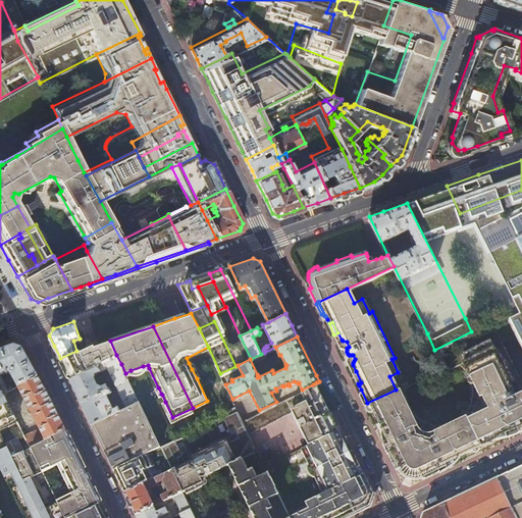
[(481,409),(467,416),(469,420),(483,448),(502,439),(521,428),(521,389),(516,393),(489,339),(462,352),(485,400),(483,401),(481,408),(481,409)]
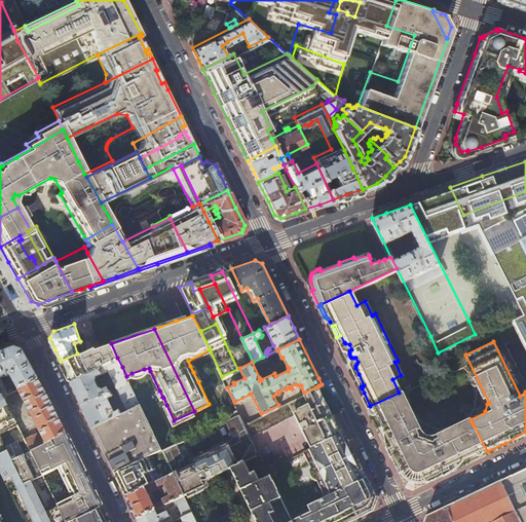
[(107,345),(95,349),(94,347),(77,355),(77,353),(61,361),(66,372),(70,381),(73,380),(117,358),(111,343),(107,345)]
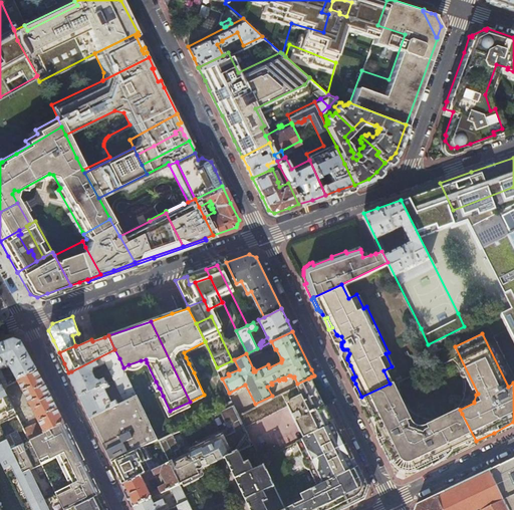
[(0,341),(0,365),(7,363),(11,365),(17,377),(37,367),(29,353),(21,340),(17,338),(13,337),(0,341)]
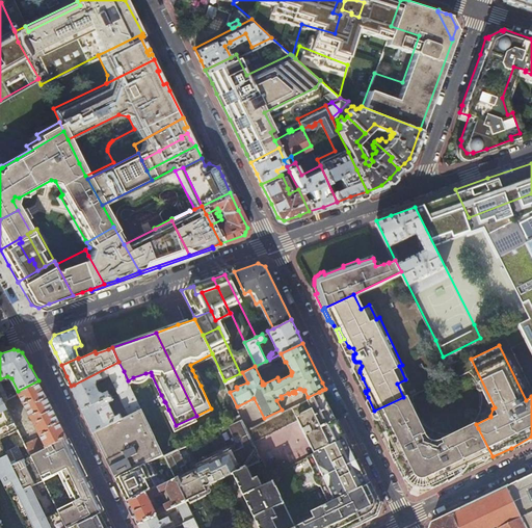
[(74,385),(71,386),(82,408),(111,394),(114,393),(111,388),(103,392),(99,390),(96,384),(97,379),(109,373),(117,391),(130,385),(128,380),(124,371),(118,362),(74,385)]
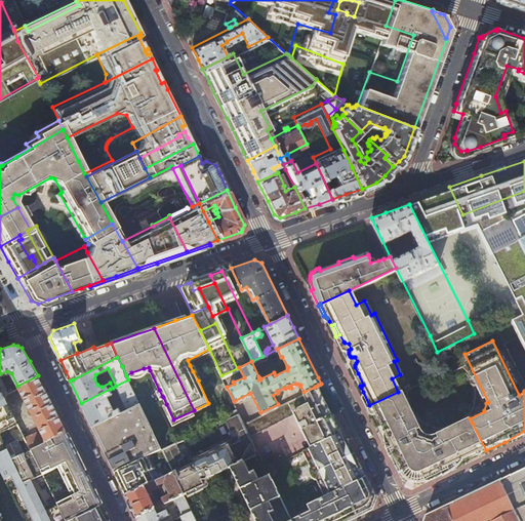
[(193,371),(198,381),(201,378),(194,364),(190,365),(193,371)]
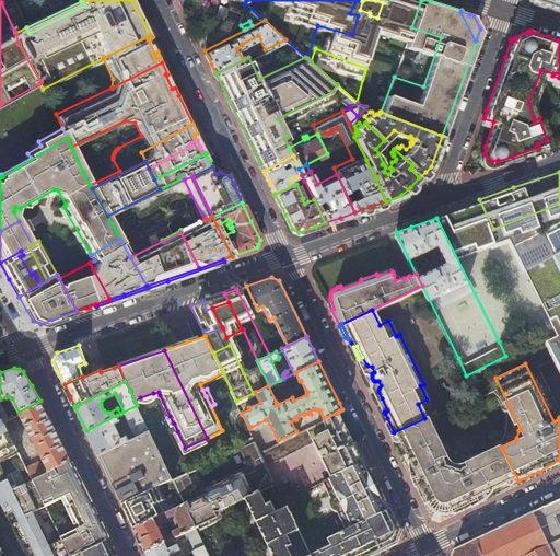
[(387,410),(382,398),(377,400),(384,412),(387,410)]
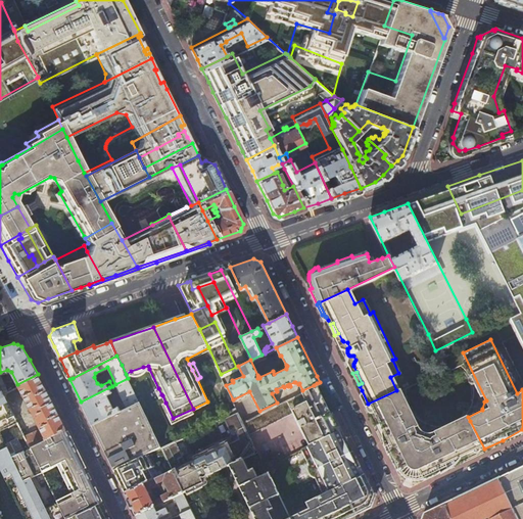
[(28,439),(30,445),(40,441),(19,399),(19,397),(15,388),(18,387),(44,438),(65,428),(54,404),(50,396),(38,374),(17,384),(7,388),(3,390),(14,413),(16,418),(28,439)]
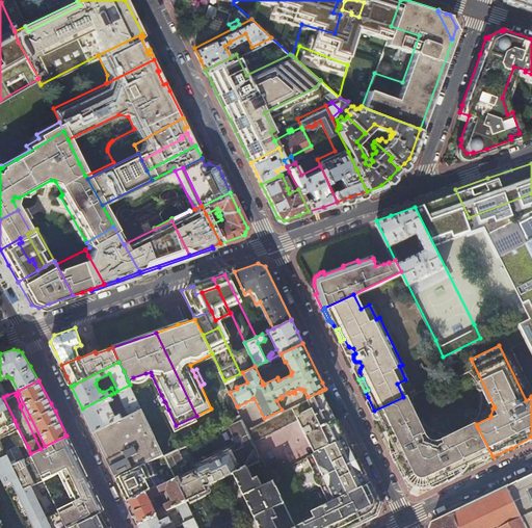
[(141,407),(130,385),(117,391),(128,414),(141,407)]
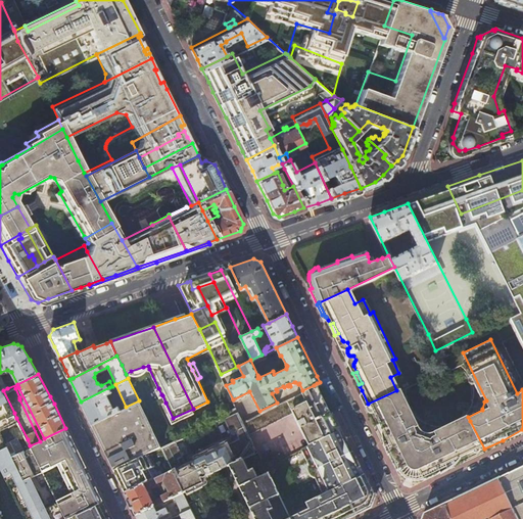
[(0,466),(3,474),(11,470),(12,474),(17,484),(25,498),(32,513),(34,518),(109,518),(108,515),(101,502),(72,516),(65,518),(56,501),(45,506),(42,500),(28,470),(32,468),(39,465),(30,445),(28,439),(9,449),(0,429),(0,420),(14,413),(3,390),(0,383),(0,466)]
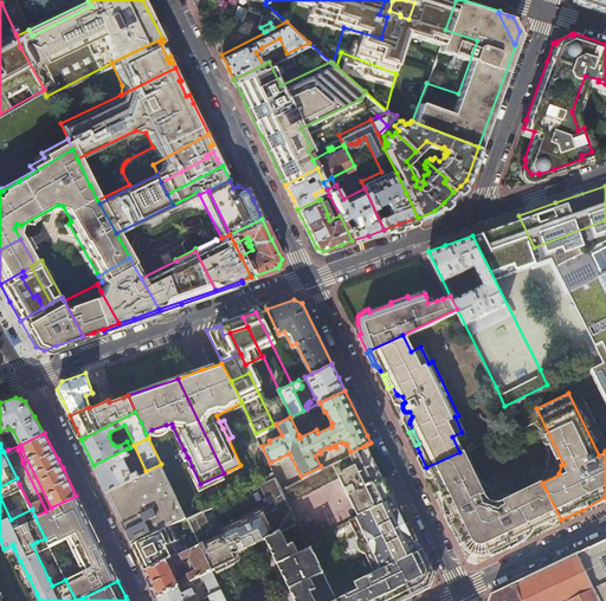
[(363,446),(389,498),(392,497),(393,497),(389,491),(367,444),(363,446)]
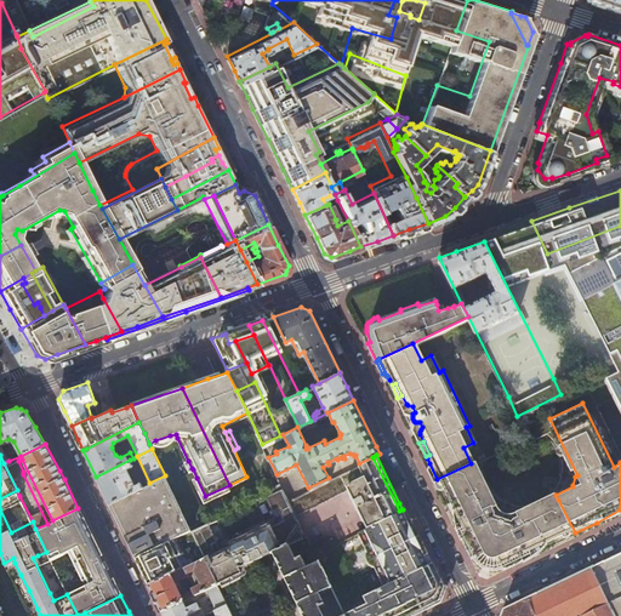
[(308,488),(289,497),(295,512),(347,486),(366,526),(399,511),(372,457),(359,463),(329,478),(308,488)]
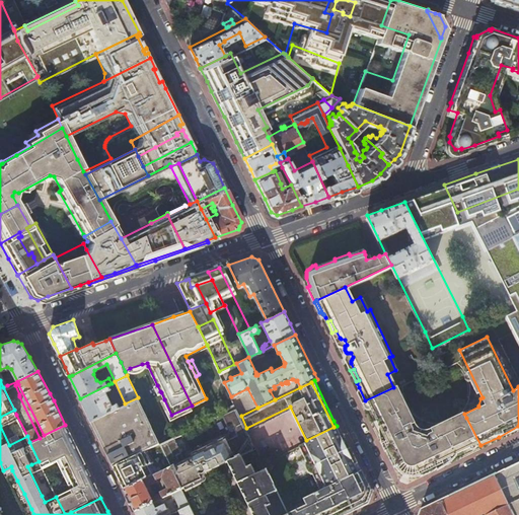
[(108,384),(80,398),(91,421),(93,420),(120,407),(118,402),(113,405),(105,390),(110,388),(108,384)]
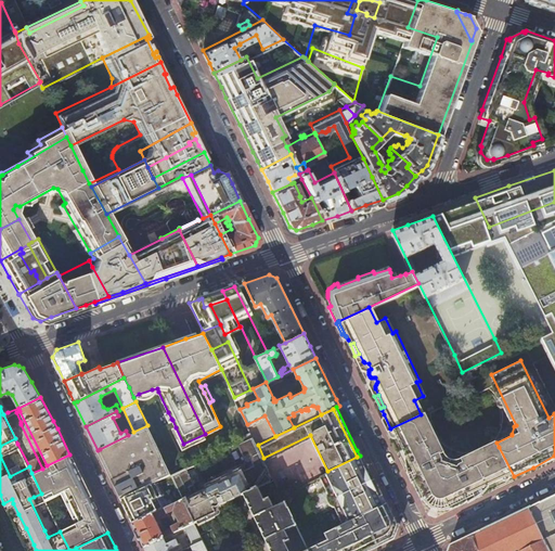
[(384,414),(382,418),(388,431),(390,428),(384,414)]
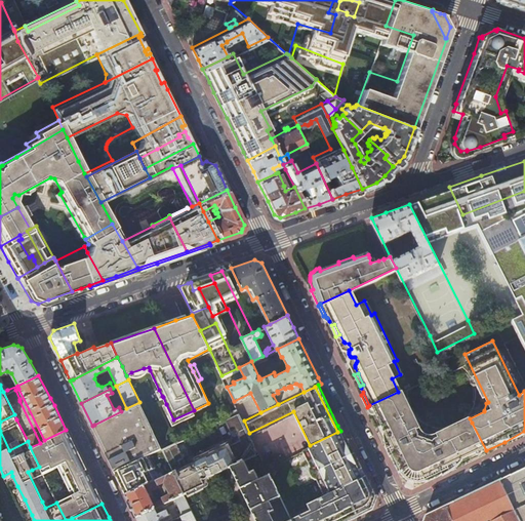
[(440,464),(443,471),(486,450),(472,423),(470,418),(435,436),(435,437),(428,440),(418,437),(414,429),(416,428),(398,392),(369,405),(367,407),(391,454),(398,451),(400,455),(399,458),(399,461),(399,466),(401,469),(403,472),(407,475),(412,477),(417,478),(422,477),(426,476),(429,474),(431,473),(433,470),(435,466),(440,464)]
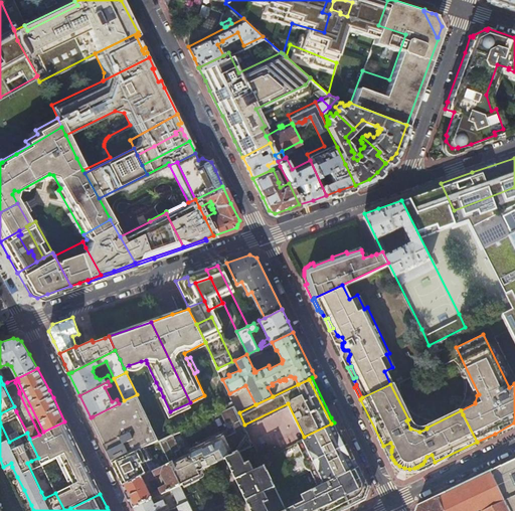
[(93,416),(91,417),(112,461),(114,460),(158,439),(137,394),(124,400),(119,403),(93,416)]
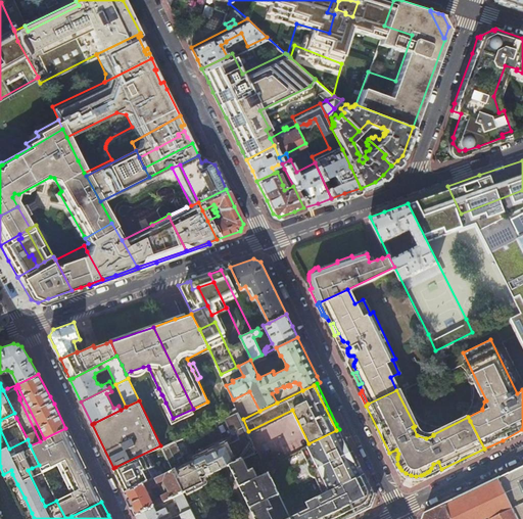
[(194,413),(193,409),(173,418),(165,403),(162,404),(172,423),(194,413)]
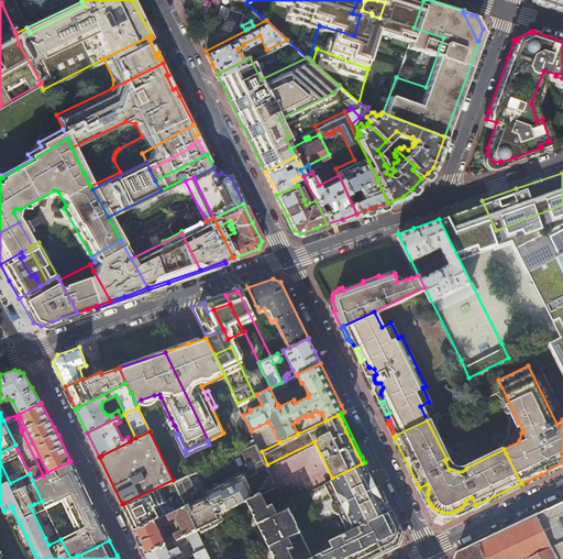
[(189,472),(173,480),(185,504),(196,528),(218,517),(216,512),(217,512),(218,512),(220,511),(221,511),(221,508),(222,510),(232,505),(246,499),(261,492),(271,488),(277,484),(267,464),(262,451),(256,440),(241,448),(251,468),(200,492),(189,472)]
